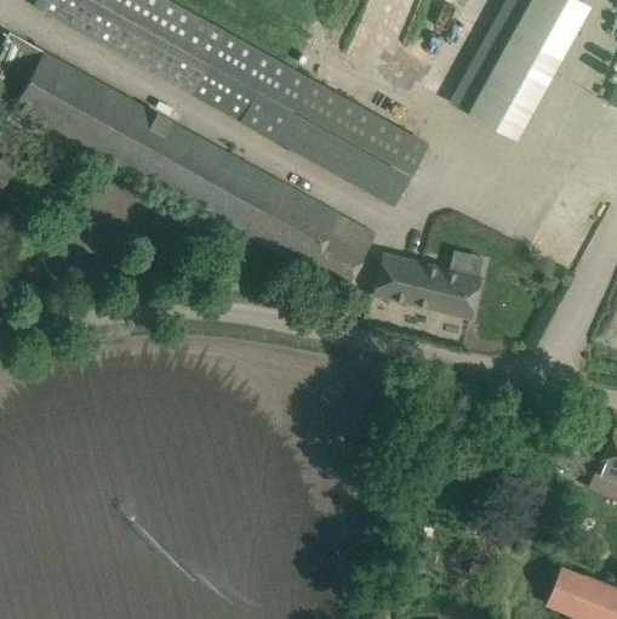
[(36,0),(35,4),(396,204),(432,142),(177,0),(36,0)]
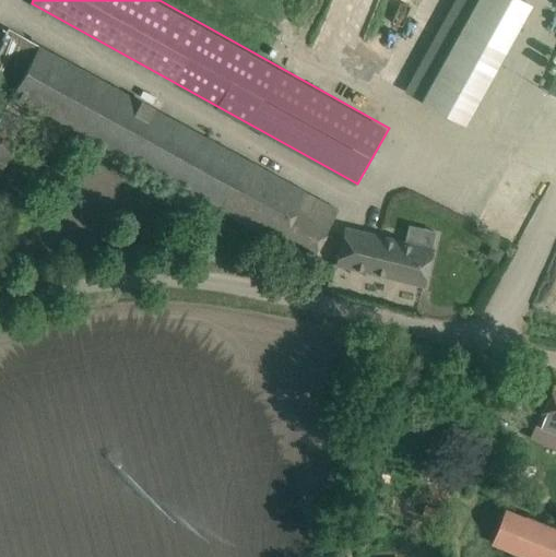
[(456,0),(407,89),(466,125),(535,3),(530,0),(456,0)]
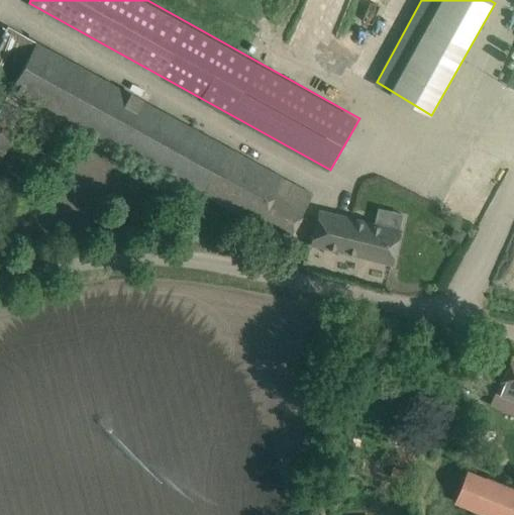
[(31,96),(290,238),(315,193),(10,25),(0,42),(0,92),(8,97),(0,111),(0,157),(13,133),(11,131),(31,96)]
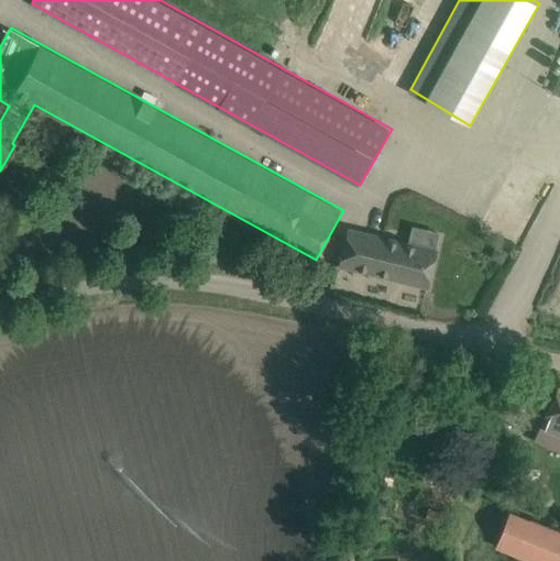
[(342,264),(429,285),(438,250),(350,228),(342,264)]
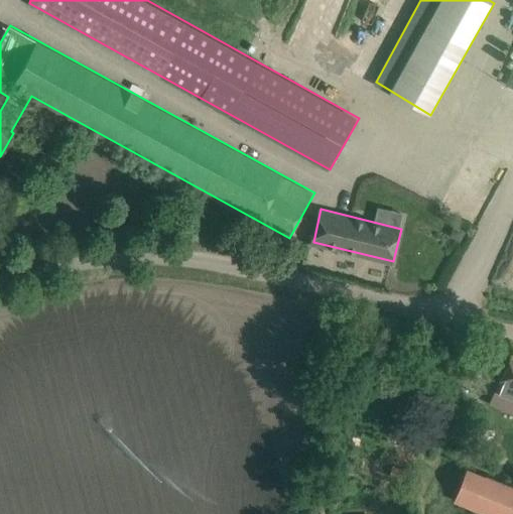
[(512,359),(495,401),(512,408),(512,359)]
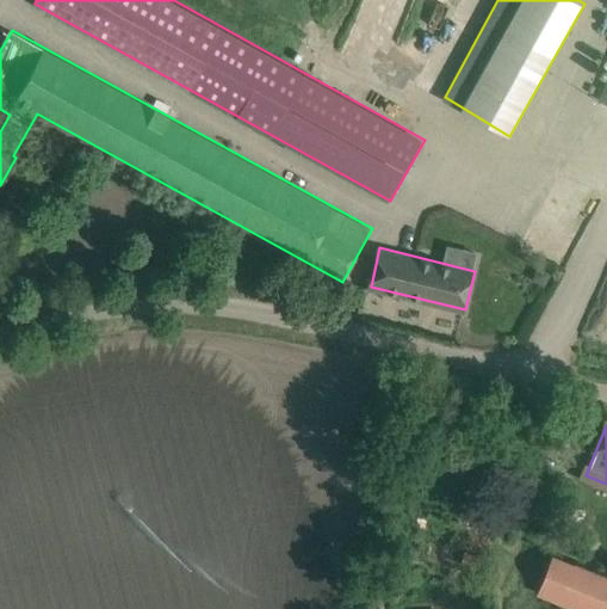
[(539,590),(586,608),(606,608),(606,578),(552,557),(539,590)]
